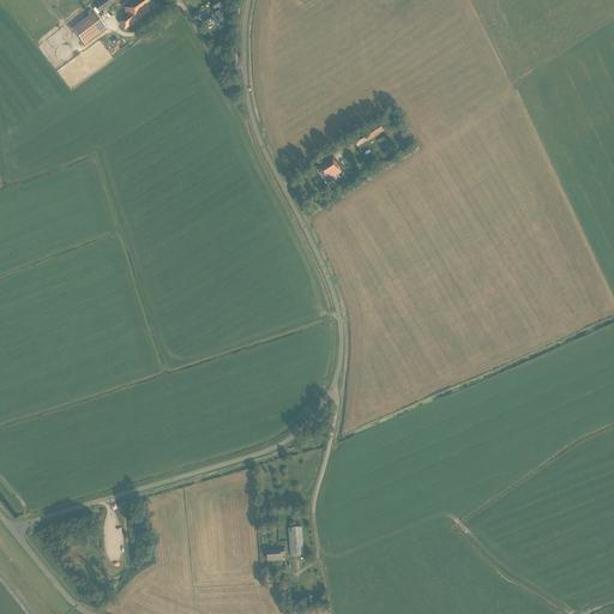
[(98,14),(112,5),(108,0),(106,0),(95,8),(94,7),(91,10),(94,13),(97,12),(98,14)]
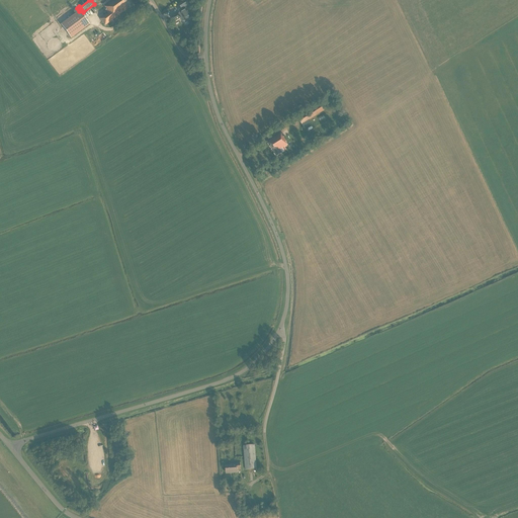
[(127,9),(133,5),(128,0),(107,0),(102,4),(106,10),(105,10),(107,14),(100,19),(104,26),(127,9)]
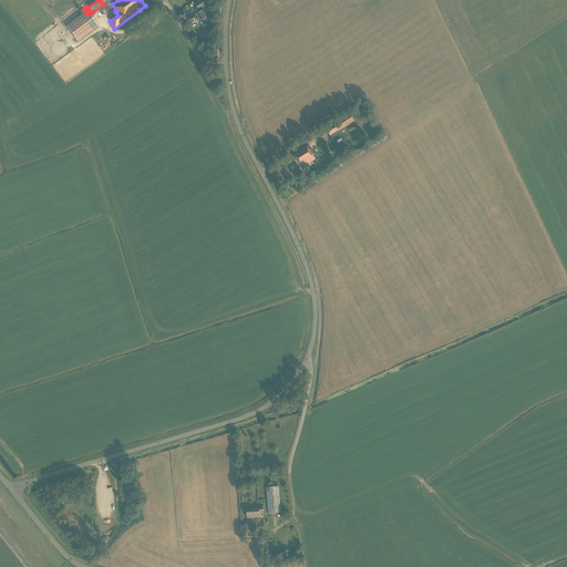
[(195,17),(194,14),(191,16),(192,18),(187,20),(191,26),(197,21),(199,24),(202,23),(208,20),(203,10),(202,9),(206,7),(204,2),(196,7),(198,11),(199,10),(199,12),(196,14),(197,16),(195,17)]
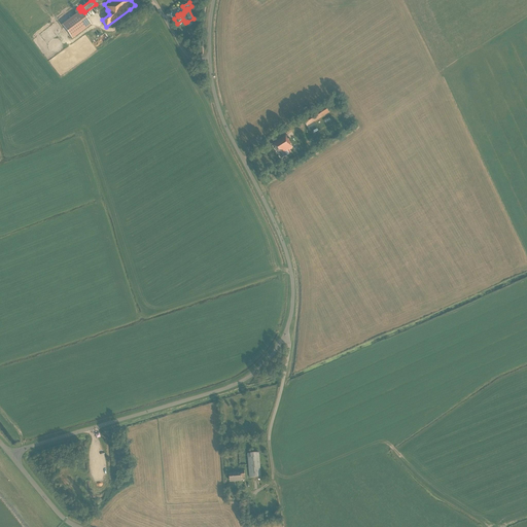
[(91,26),(80,11),(62,26),(71,39),(91,26)]
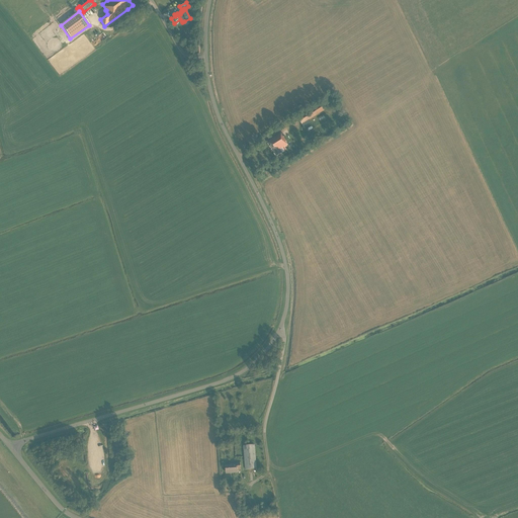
[(97,36),(95,33),(89,38),(95,46),(105,37),(103,35),(99,38),(97,36)]
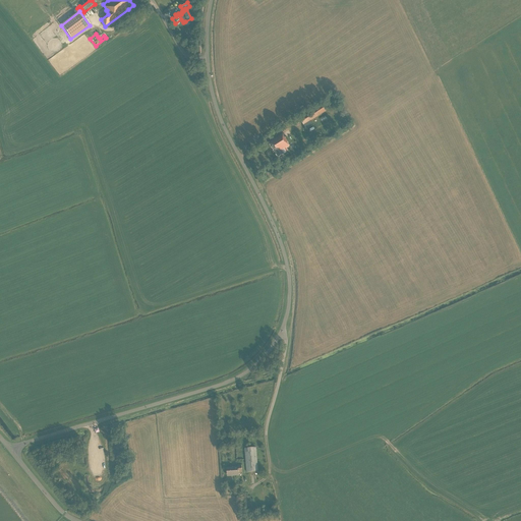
[(310,121),(325,112),(322,107),(300,120),(306,129),(312,125),(310,121)]
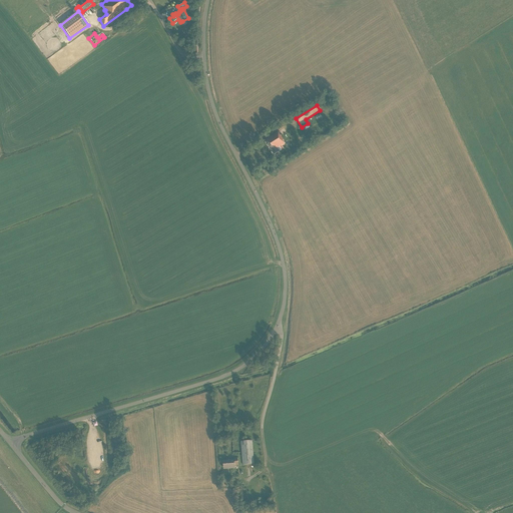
[(280,148),(285,145),(283,141),(284,141),(278,132),(265,141),(274,155),(282,150),(280,148)]
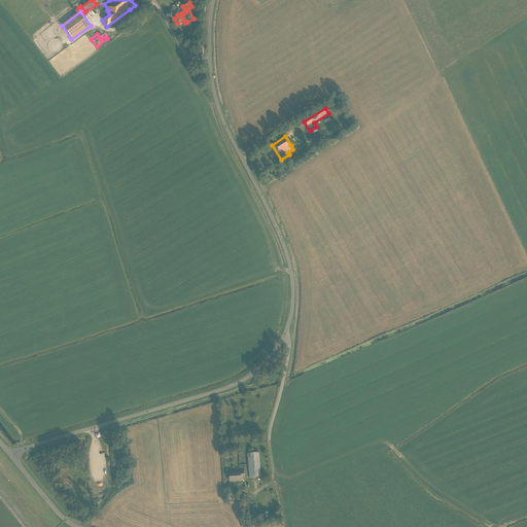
[(250,478),(260,477),(258,453),(248,454),(250,478)]
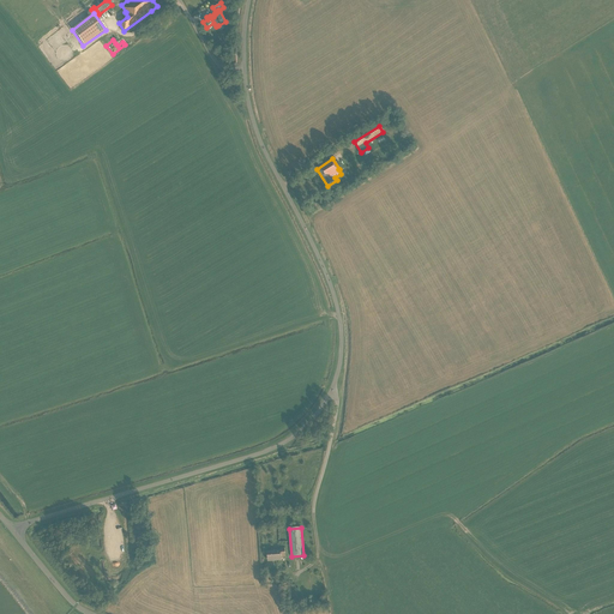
[(281,558),(284,557),(283,548),(281,548),(281,552),(268,552),(268,561),(282,560),(281,558)]
